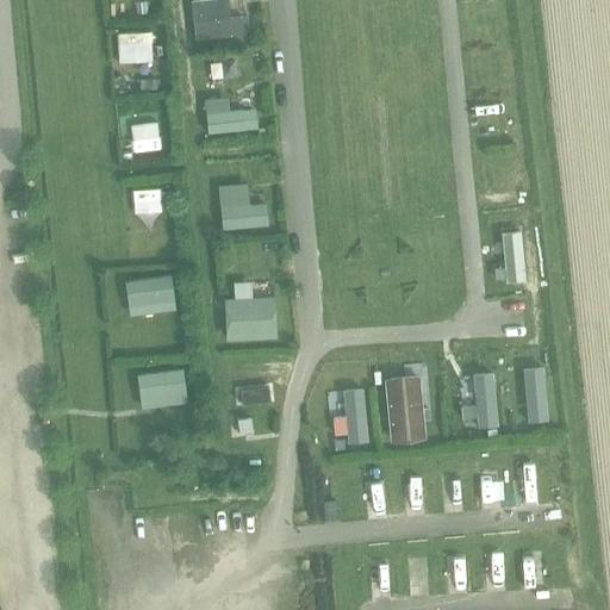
[(222,0),(212,0),(193,2),(197,39),(244,35),(243,17),(224,19),(222,0)]
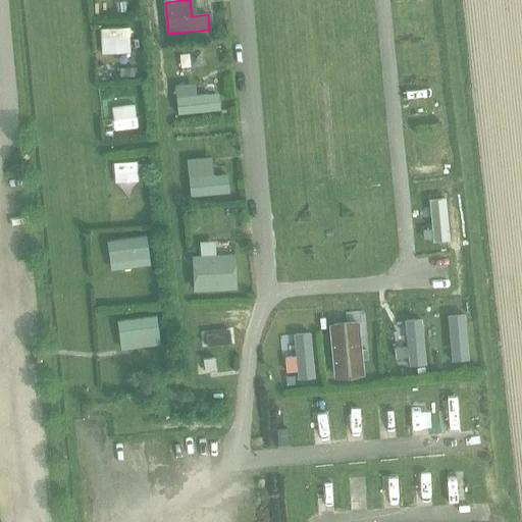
[(134,67),(119,68),(119,77),(135,76),(134,67)]
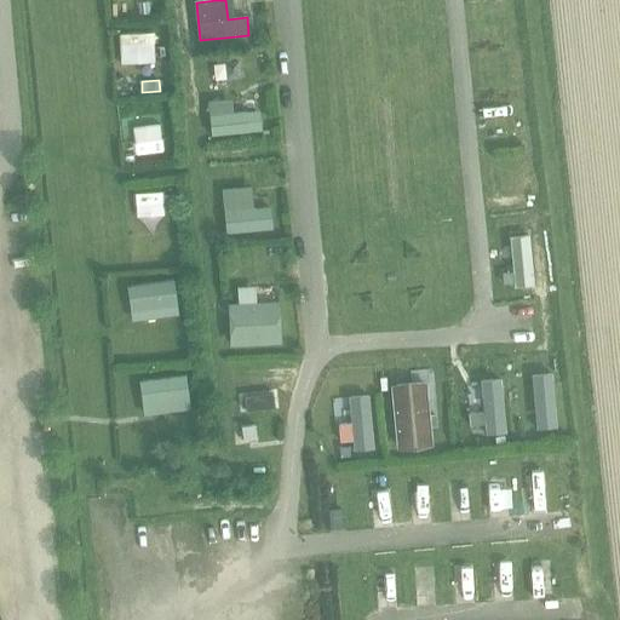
[(225,102),(208,104),(212,136),(259,131),(259,126),(258,115),(257,112),(227,114),(225,102)]
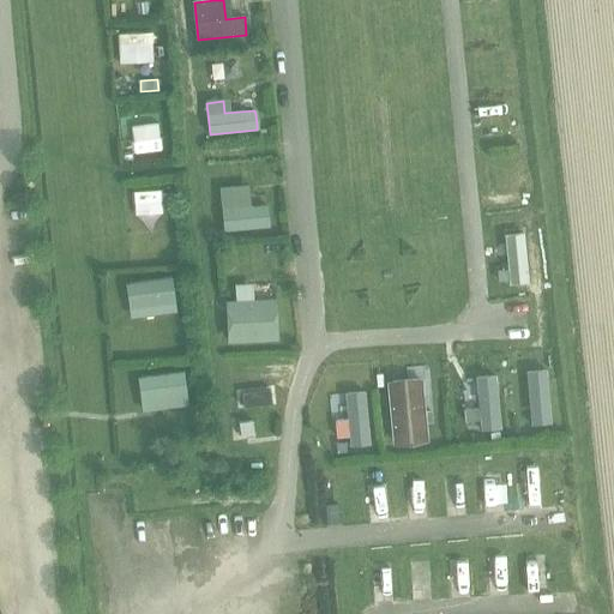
[(238,186),(221,188),(224,232),(269,227),(266,203),(240,205),(238,186)]
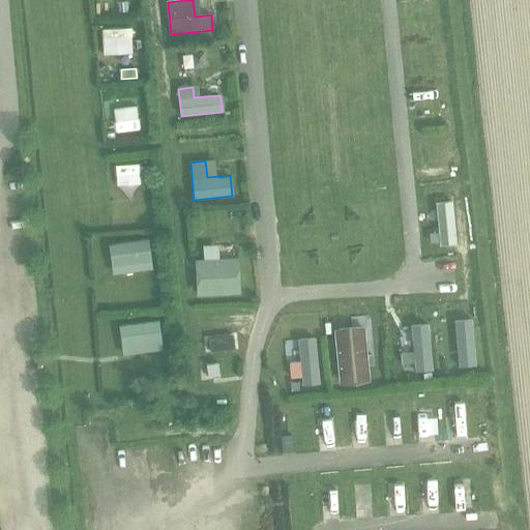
[(187,163),(175,164),(175,174),(187,173),(187,163)]
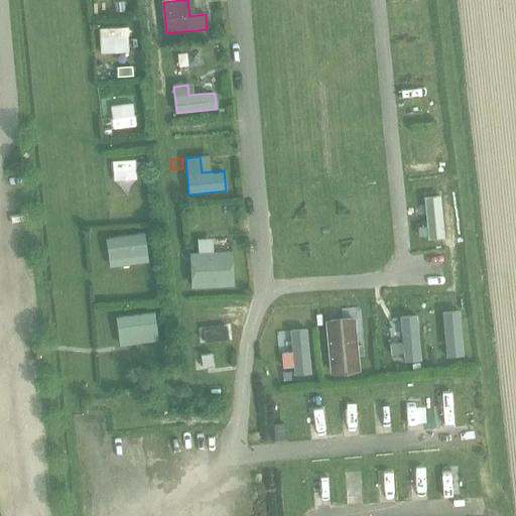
[(144,233),(108,238),(111,258),(132,255),(133,264),(148,262),(144,233)]
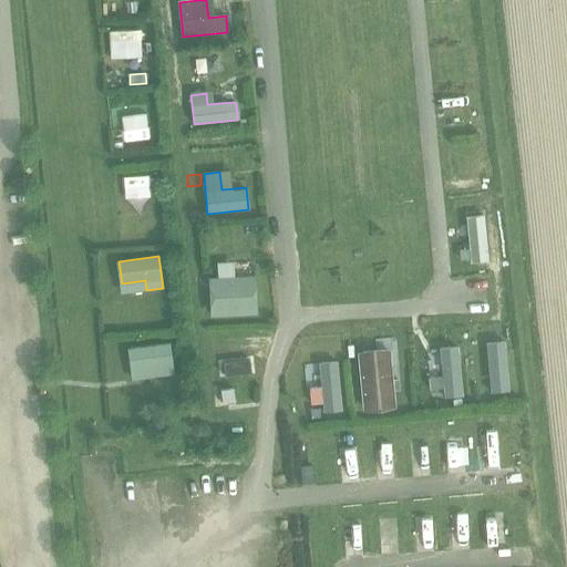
[(254,277),(209,279),(212,315),(256,312),(254,277)]
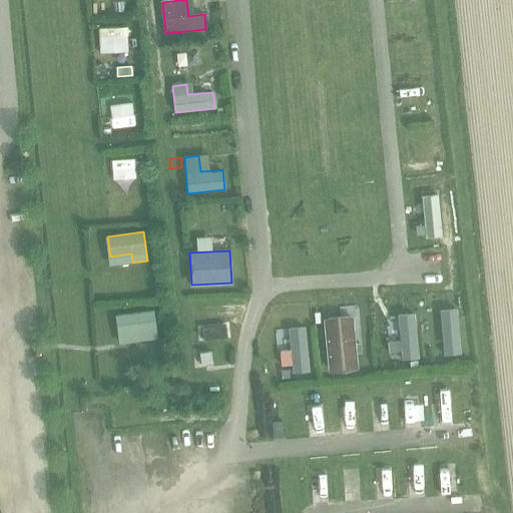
[(153,311),(117,316),(119,335),(141,332),(142,341),(156,339),(153,311)]
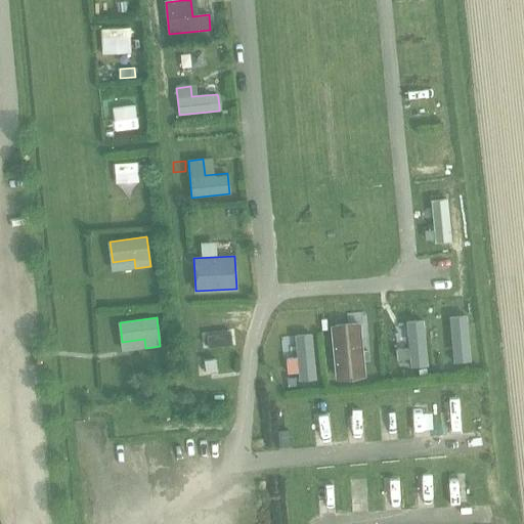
[(422,320),(405,321),(410,367),(427,366),(422,320)]
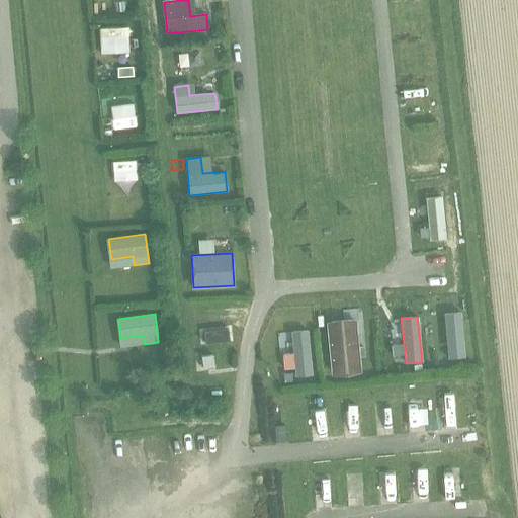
[(354,318),(327,321),(332,373),(359,370),(354,318)]
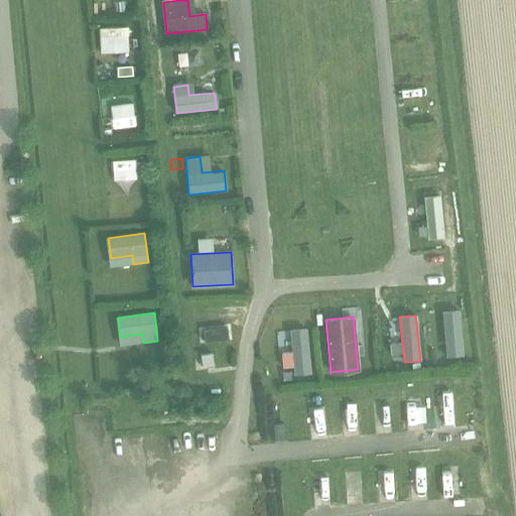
[(306,329),(289,331),(294,376),(311,374),(306,329)]
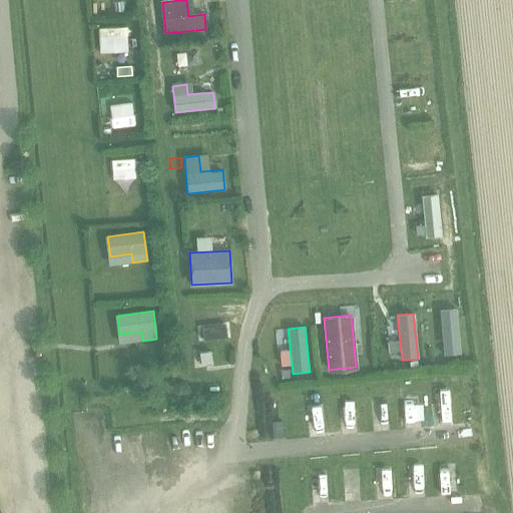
[(289,370),(281,371),(282,379),(290,379),(289,370)]
